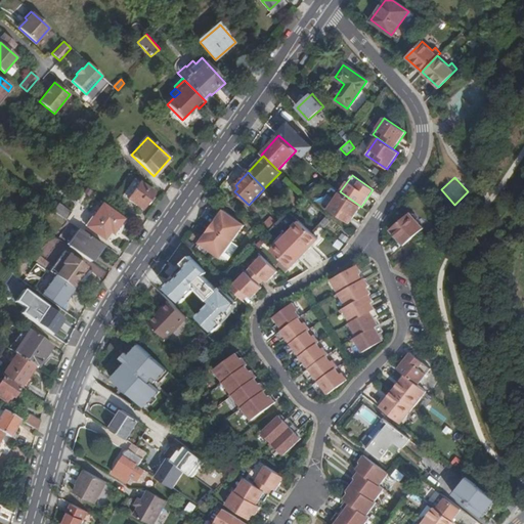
[(143,210),(156,192),(140,182),(128,199),(143,210)]
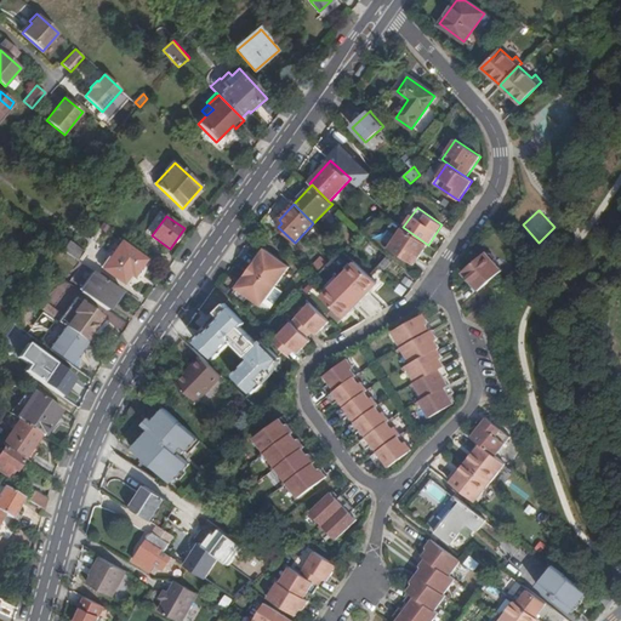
[(389,248),(415,266),(428,245),(403,227),(389,248)]
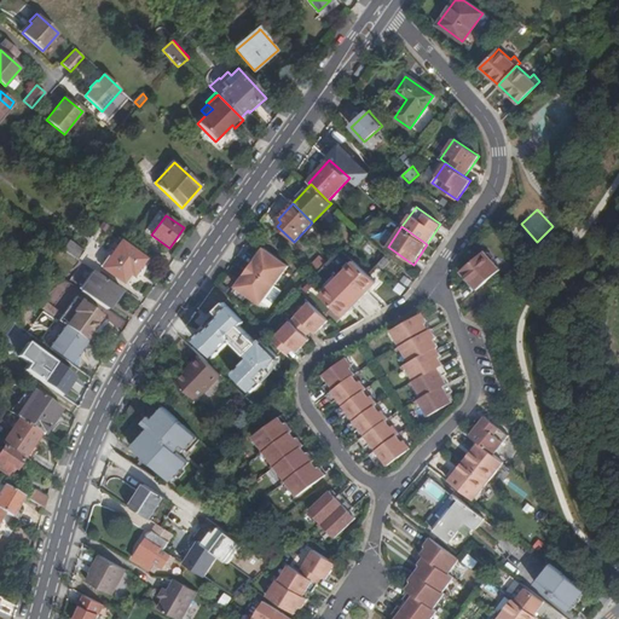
[(69,241),(64,249),(80,260),(85,252),(69,241)]
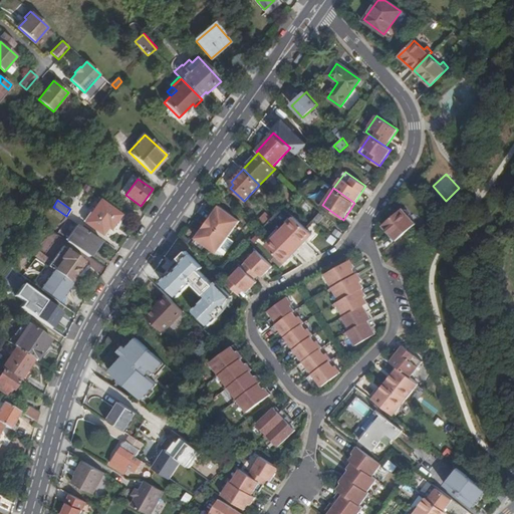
[(106,237),(121,216),(101,202),(85,223),(106,237)]
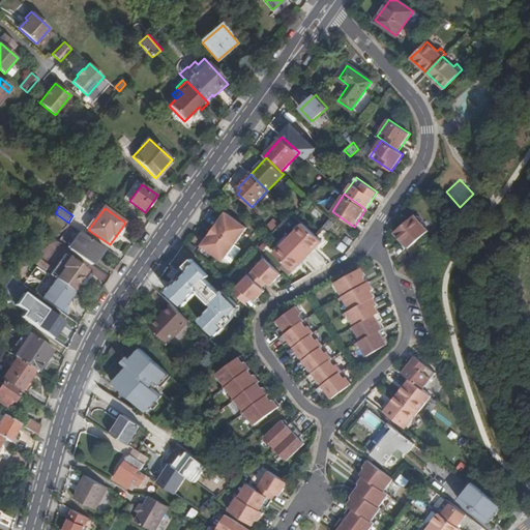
[(226,212),(214,229),(235,244),(247,228),(226,212)]
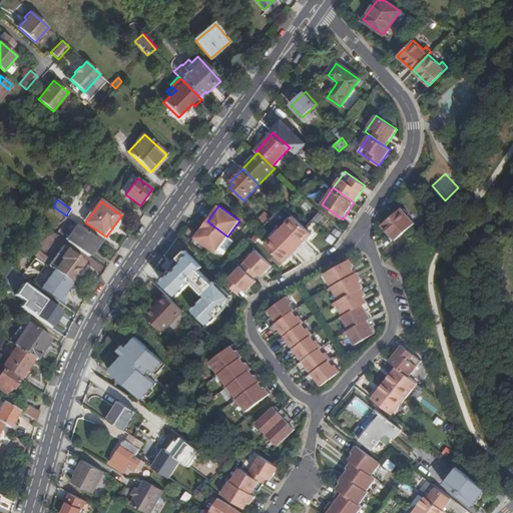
[(382,224),(395,240),(415,223),(402,207),(382,224)]
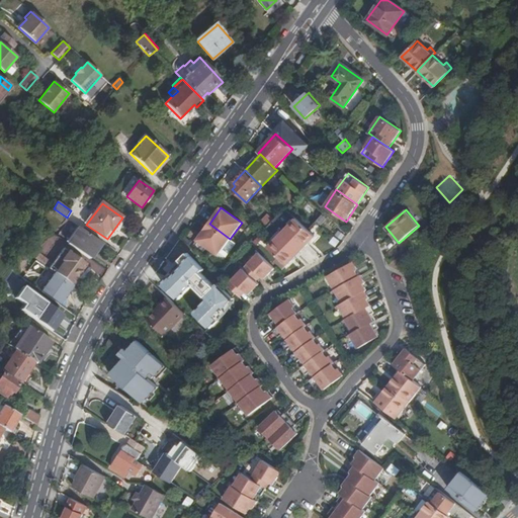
[(282,233),(301,252),(316,238),(308,231),(296,220),(282,233)]
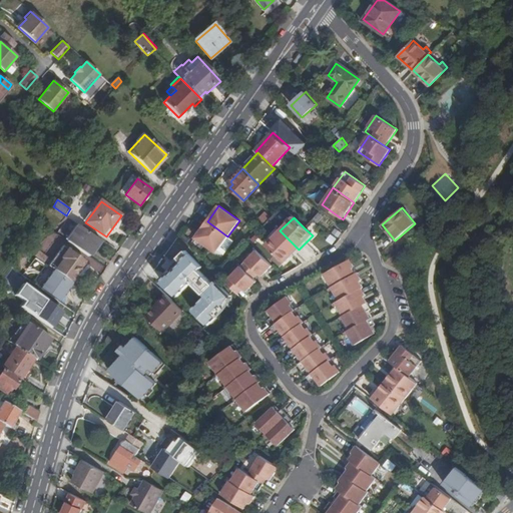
[(227,236),(207,221),(195,238),(215,252),(227,236)]
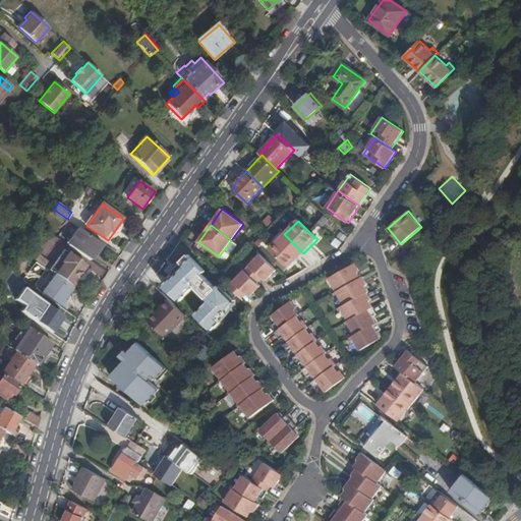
[(75,236),(97,251),(102,245),(80,230),(75,236)]
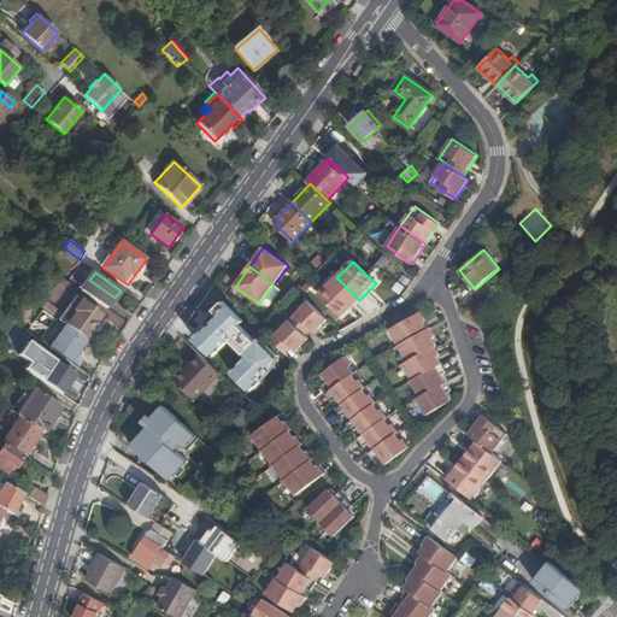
[(319,294),(342,317),(359,300),(336,277),(319,294)]
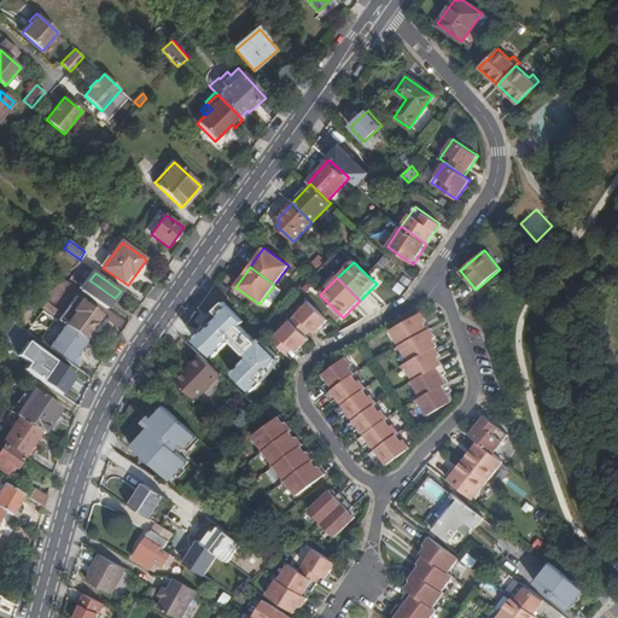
[(108,309),(115,298),(89,280),(82,291),(108,309)]
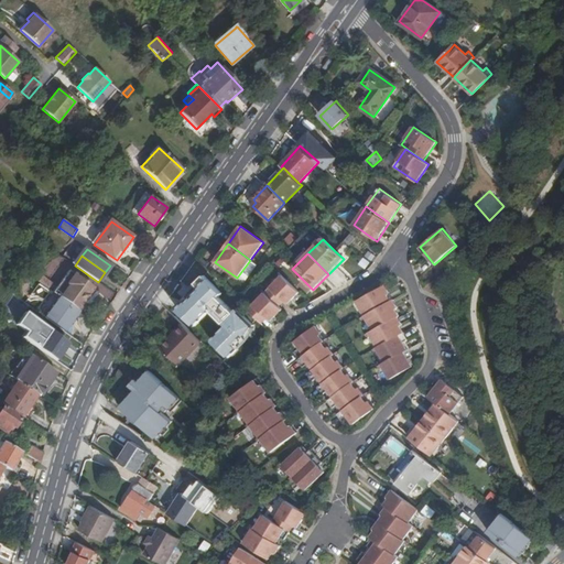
[(71,271),(55,293),(61,297),(79,311),(96,289),(71,271)]
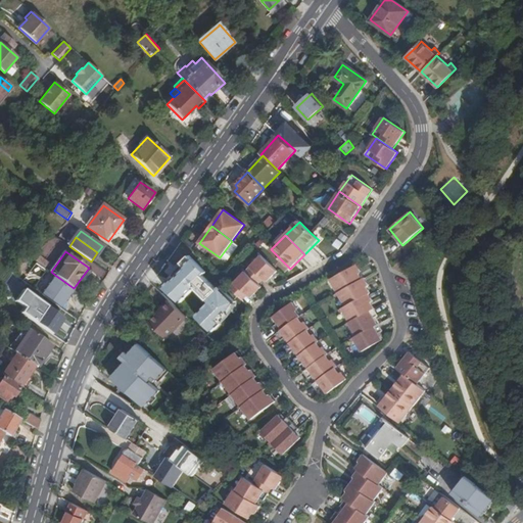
[(230,287),(243,299),(248,294),(251,297),(263,287),(259,284),(264,279),(267,282),(278,271),(263,255),(230,287)]
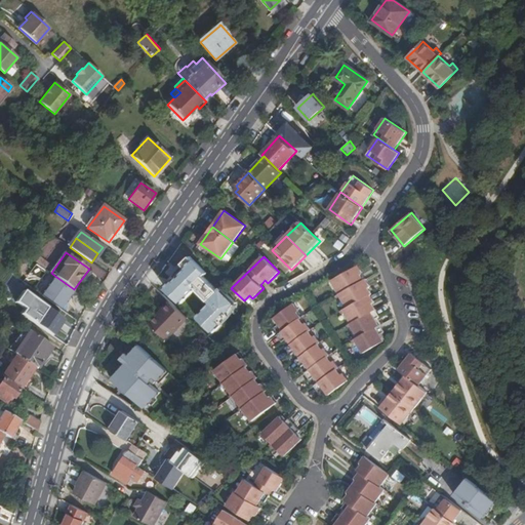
[(359,266),(332,280),(339,294),(341,297),(348,308),(345,310),(346,313),(352,323),(351,323),(359,337),(356,338),(364,353),(385,341),(381,334),(386,332),(381,324),(380,325),(376,319),(380,317),(376,310),(372,304),(374,303),(370,295),(372,294),(369,288),(371,286),(366,279),(365,280),(361,274),(363,273),(359,266)]
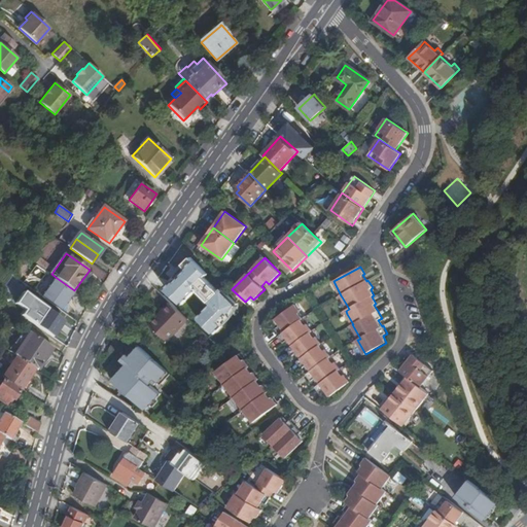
[(189,307),(208,287),(191,272),(182,281),(183,282),(174,292),(189,307)]
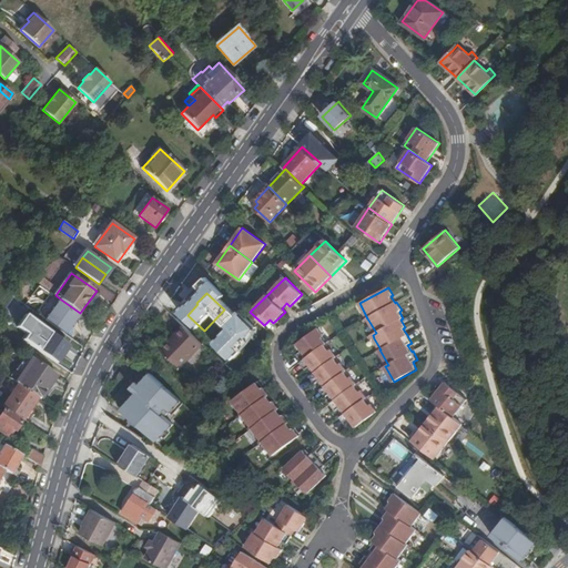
[(53,312),(73,326),(81,314),(80,313),(61,300),(53,312)]
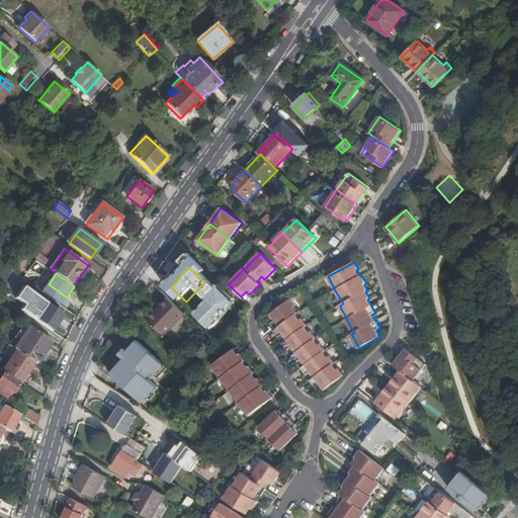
[(61,306),(67,297),(49,284),(42,292),(61,306)]
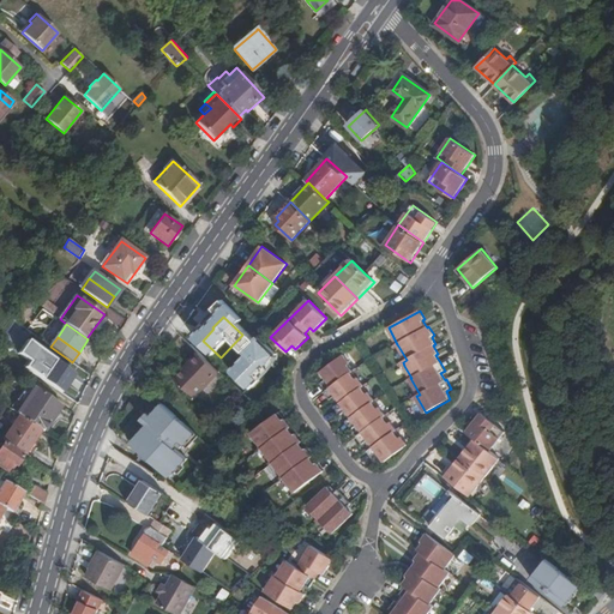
[(194,398),(220,373),(199,354),(192,362),(194,365),(178,381),(194,398)]
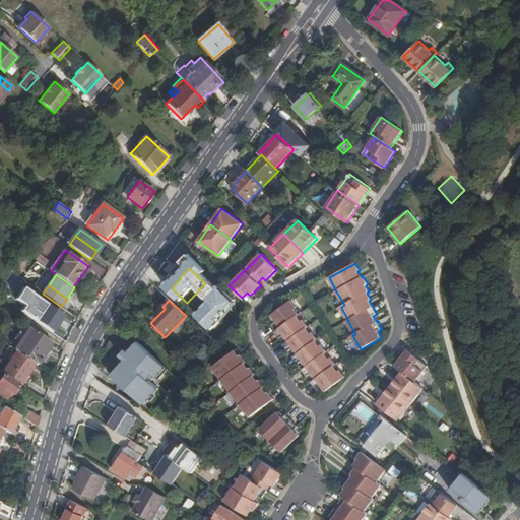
[(321,385),(326,391),(345,376),(340,370),(338,371),(336,368),(334,366),(336,364),(331,356),(329,359),(327,355),(325,352),(327,351),(322,344),(320,346),(316,340),(318,339),(313,332),(311,333),(307,328),(309,327),(304,320),(302,321),(300,318),(298,316),(300,314),(298,311),(295,308),(297,307),(291,301),(271,315),(276,321),(271,324),(276,331),(274,332),(279,338),(284,335),(288,341),(283,344),(288,351),(294,347),(298,353),(293,356),(298,364),(303,360),(307,366),(303,369),(307,376),(312,373),(316,378),(312,382),(317,388),(321,385)]
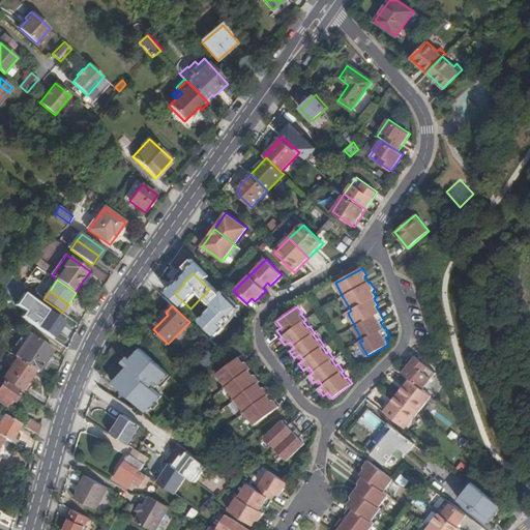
[(54,350),(25,330),(10,353),(18,358),(36,371),(38,372),(54,350)]
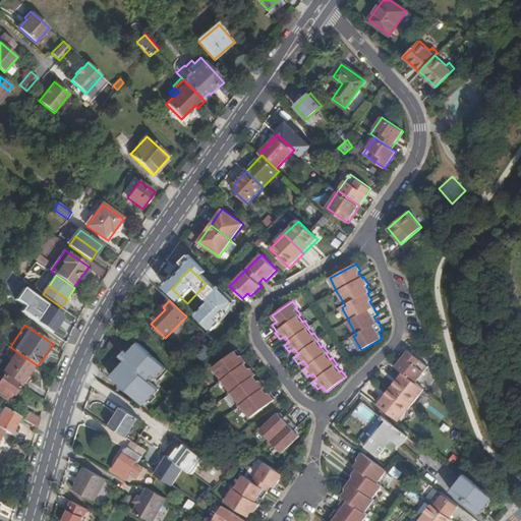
[(408,350),(396,366),(403,371),(415,382),(428,366),(408,350)]
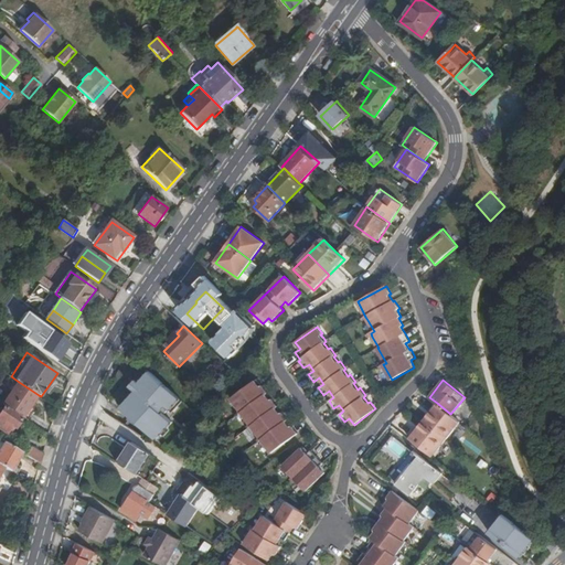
[(257,381),(232,400),(273,454),(299,434),(294,426),(291,428),(287,422),(288,420),(283,413),(281,414),(277,408),(278,407),(273,400),(272,401),(267,395),(268,393),(263,386),(262,387),(257,381)]
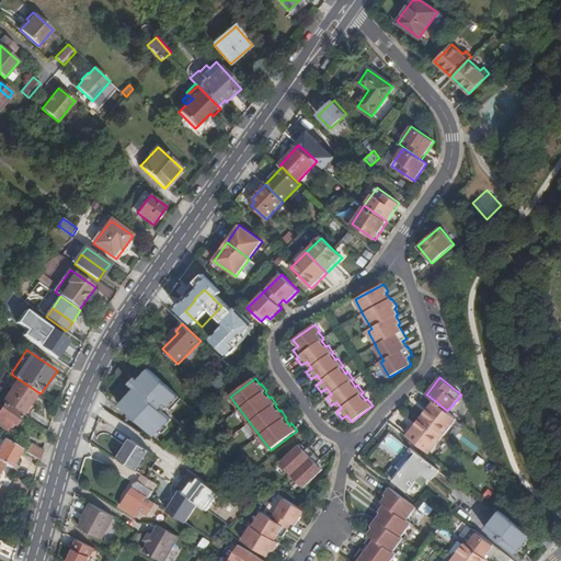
[(30,404),(38,392),(19,379),(4,402),(27,418),(34,408),(32,407),(30,404)]
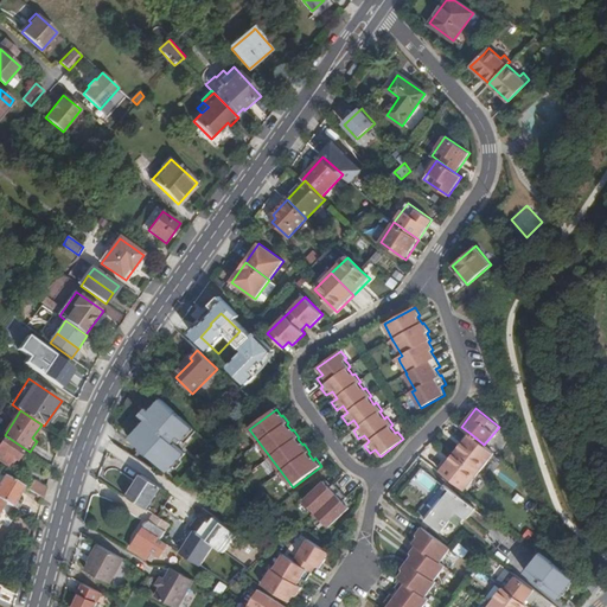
[(174,466),(195,438),(174,422),(167,430),(170,433),(164,441),(160,440),(153,451),(174,466)]
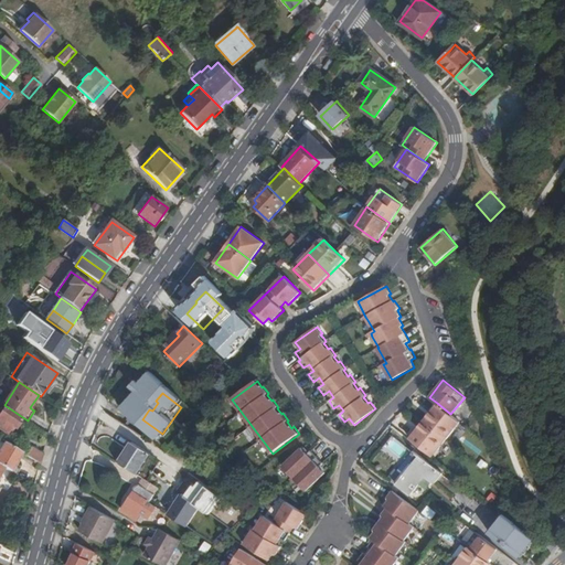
[(30,407),(32,409),(41,396),(39,395),(30,407)]
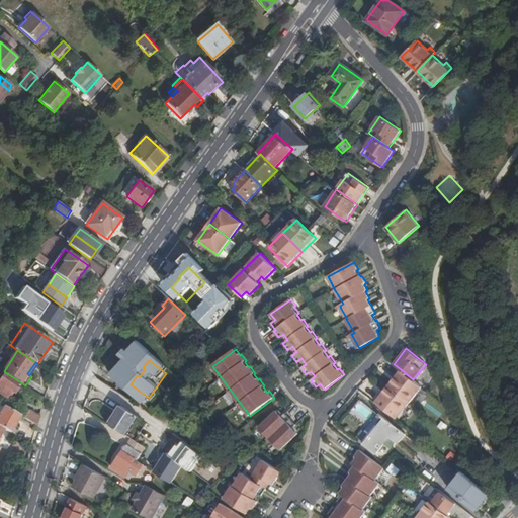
[(401,369),(375,402),(397,419),(422,386),(413,379),(401,369)]
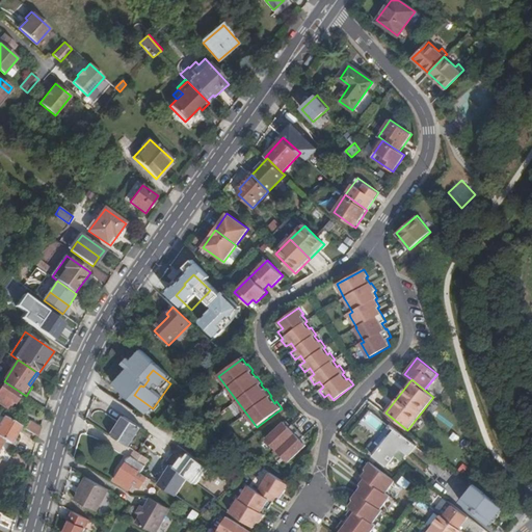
[(15,403),(21,395),(4,383),(2,386),(1,384),(0,383),(0,403),(6,408),(11,401),(15,403)]
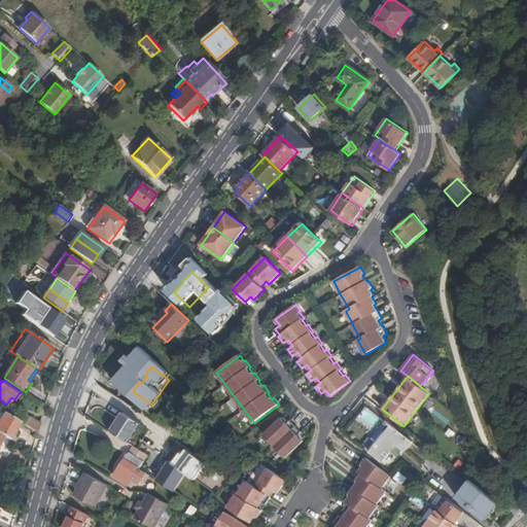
[(0,433),(11,440),(15,443),(20,435),(15,433),(21,423),(4,413),(0,419),(0,433)]
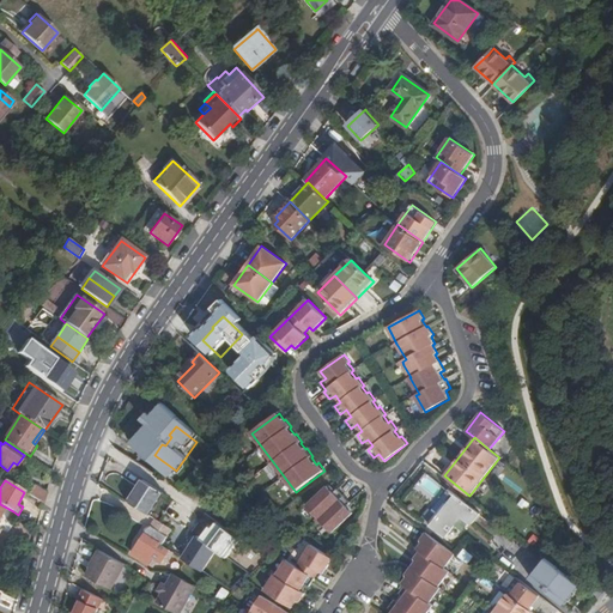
[(139,490),(159,503),(164,493),(145,480),(139,490)]
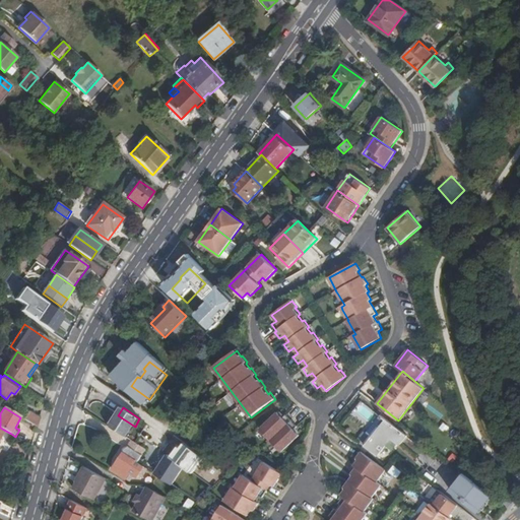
[(28,412),(24,419),(38,427),(39,423),(40,418),(28,412)]
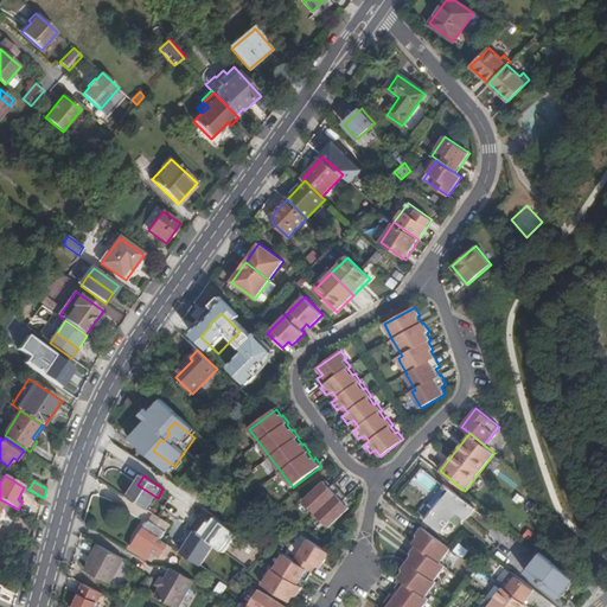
[(149,511),(158,498),(138,485),(129,498),(149,511)]
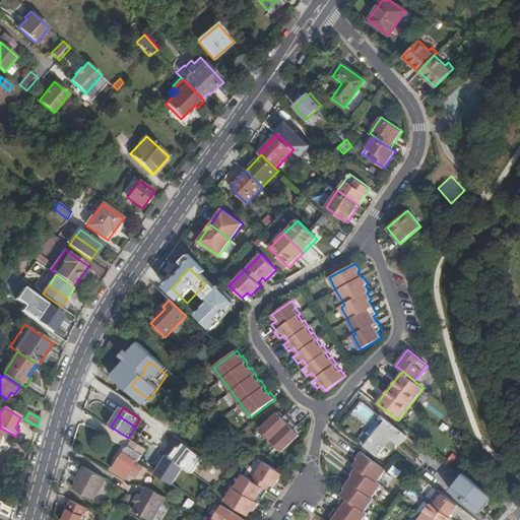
[(275,415),(260,429),(282,452),(297,438),(293,434),(297,431),(284,417),(280,421),(275,415)]
